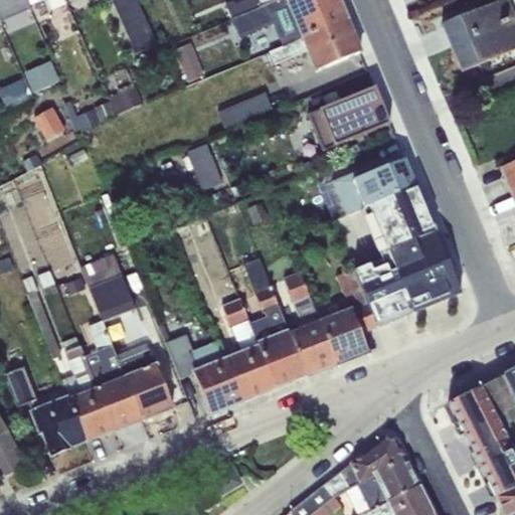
[(24,0),(0,0),(0,18),(28,6),(24,0)]
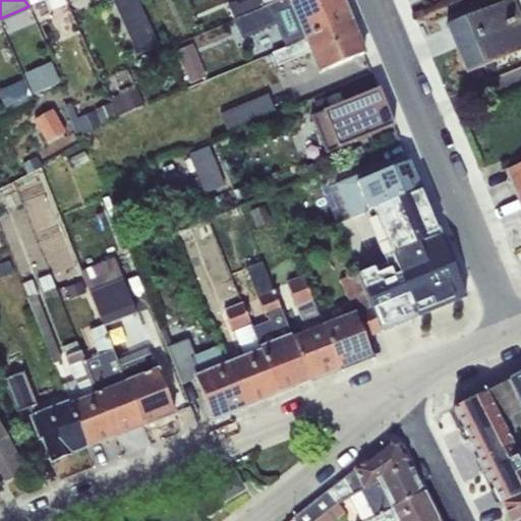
[(24,0),(29,6),(43,0),(46,0),(51,12),(67,4),(65,0),(24,0)]
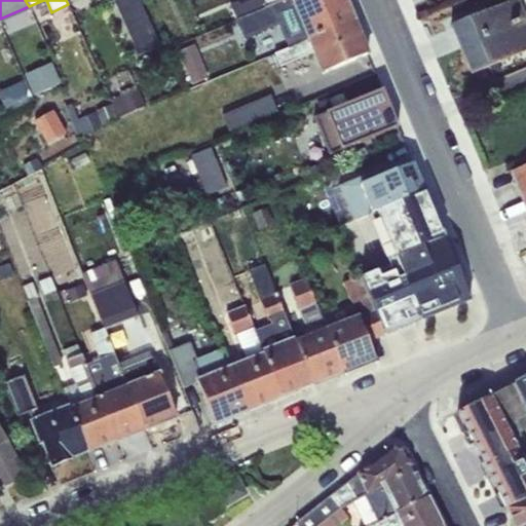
[(113,0),(139,55),(159,46),(139,0),(113,0)]
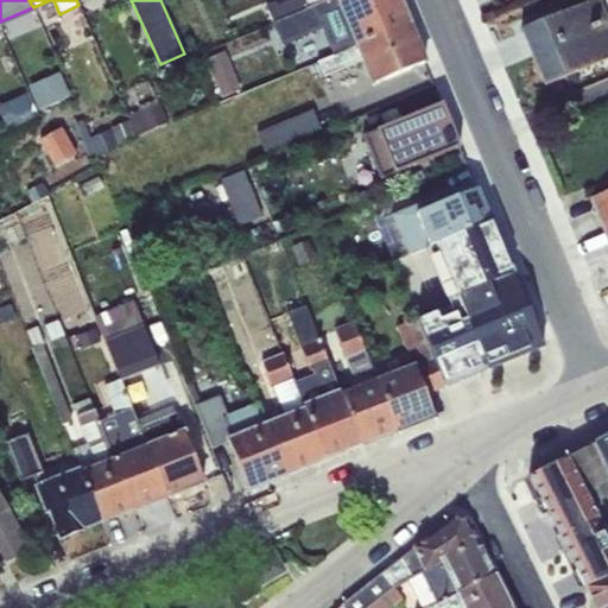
[(327,0),(290,0),(278,6),(276,1),(266,6),(273,23),(327,0)]
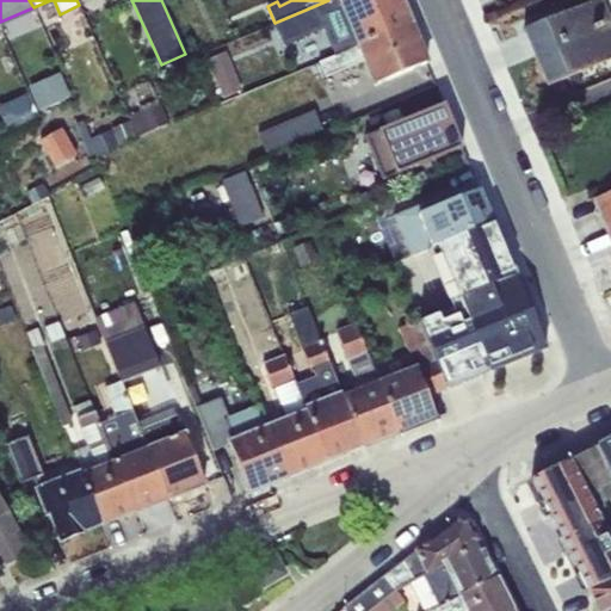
[(411,24),(401,0),(328,0),(275,23),(284,44),(327,26),(339,55),(411,24)]
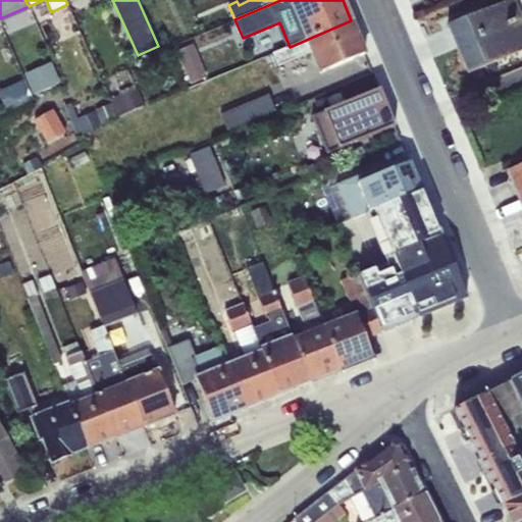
[(521,17),(515,0),(508,0),(447,25),(467,73),(521,50),(521,17)]
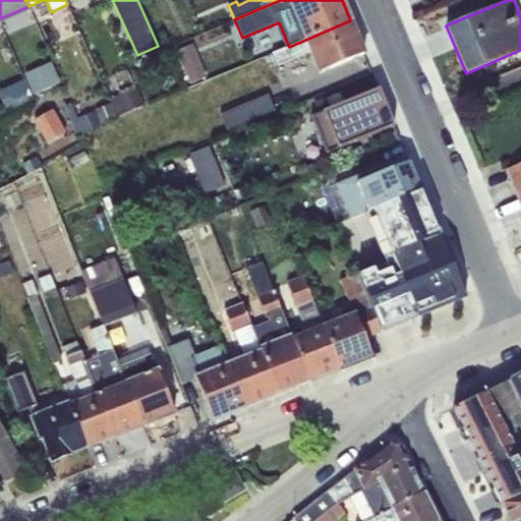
[(364,54),(350,20),(289,47),(273,54),(278,66),(309,53),(317,73),(364,54)]
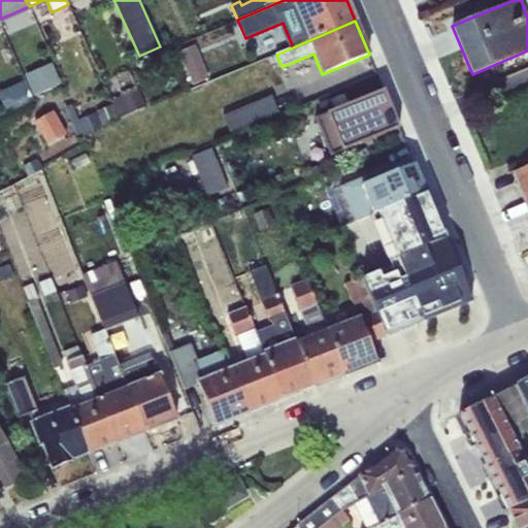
[(194,81),(210,76),(199,43),(183,48),(194,81)]
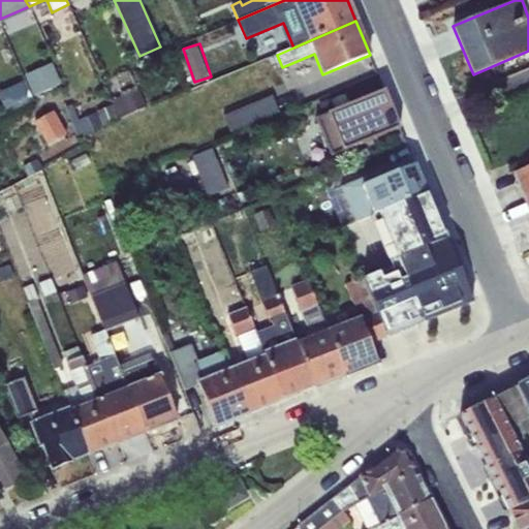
[(52,64),(26,75),(34,95),(60,84),(52,64)]
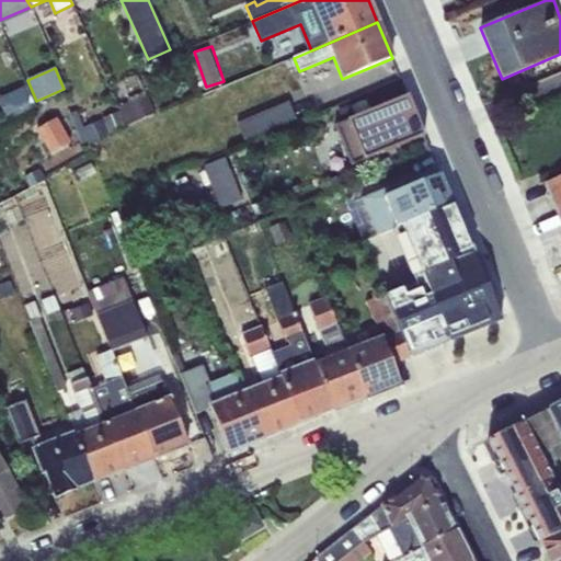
[(560,91),(560,72),(541,79),(547,96),(560,91)]
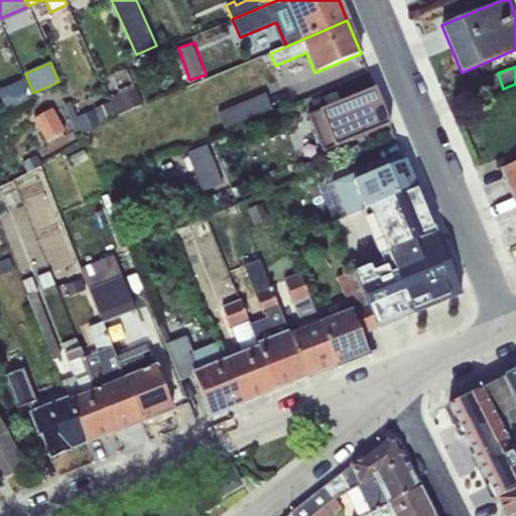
[(11,102),(29,95),(23,83),(6,90),(11,102)]
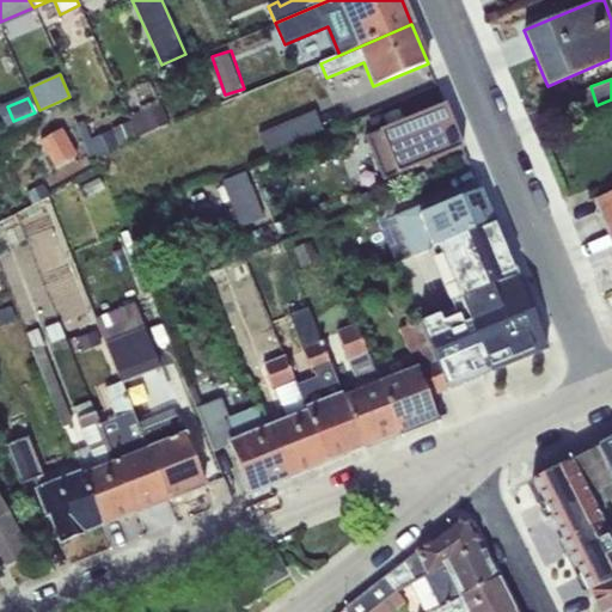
[(160,103),(130,116),(139,136),(169,123),(160,103)]
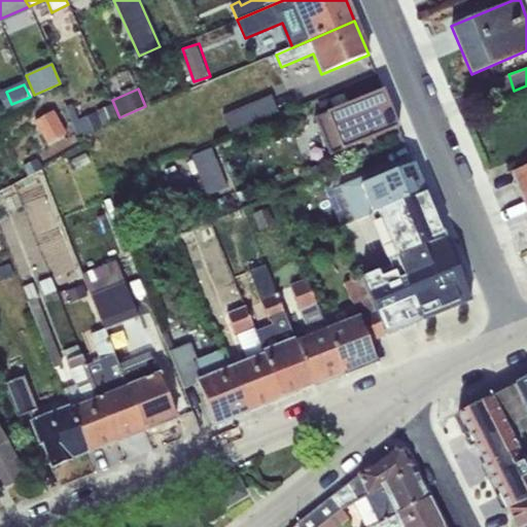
[(330,155),(386,133),(398,128),(383,90),(315,117),(330,155)]
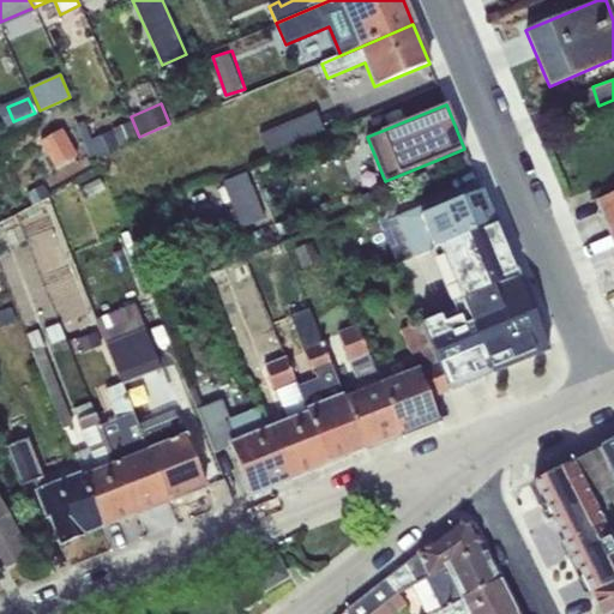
[(315,112),(262,134),(269,154),(324,131),(315,112)]
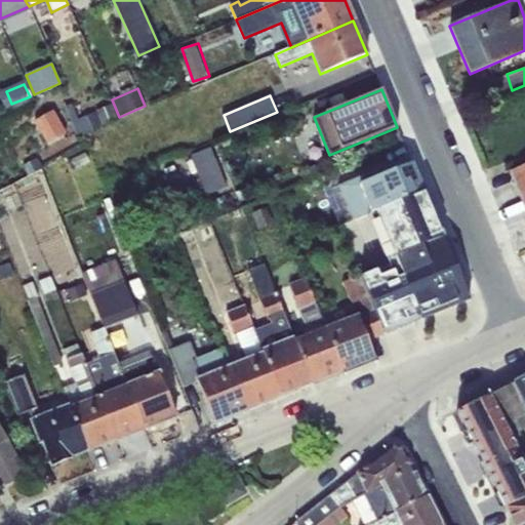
[(117,120),(111,105),(95,111),(102,126),(117,120)]
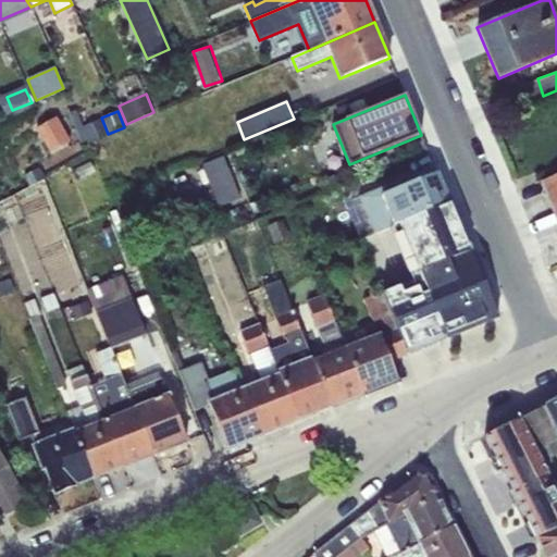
[(57,116),(37,128),(51,152),(71,141),(57,116)]
